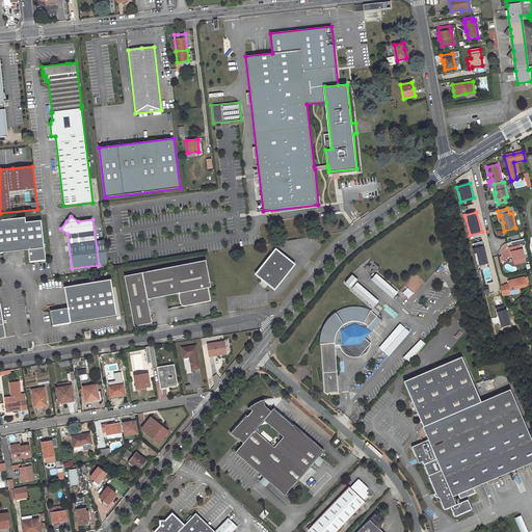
[(0,219),(0,253),(29,249),(30,262),(46,260),(42,220),(26,221),(25,217),(0,219)]
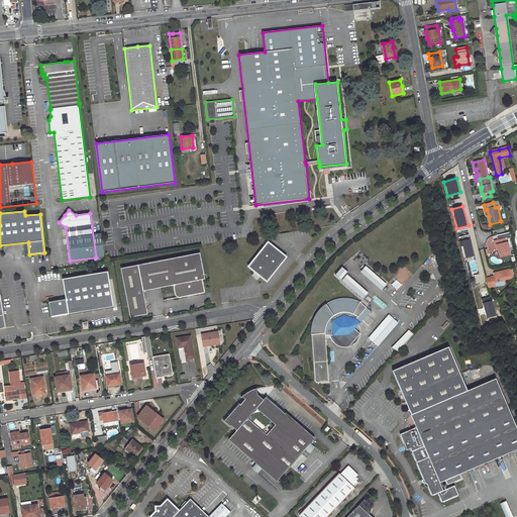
[(498,240),(495,240),(496,245),(498,244),(499,249),(500,253),(510,251),(511,251),(507,237),(511,236),(509,232),(497,235),(498,240)]
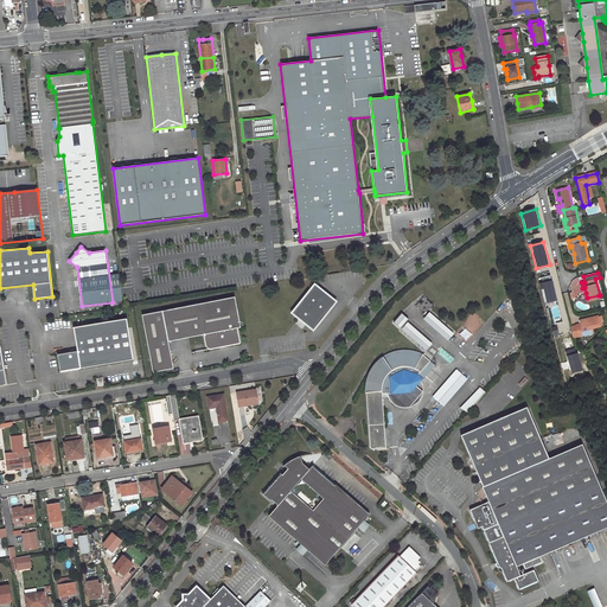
[(548,276),(543,278),(549,304),(557,301),(551,275),(548,276)]
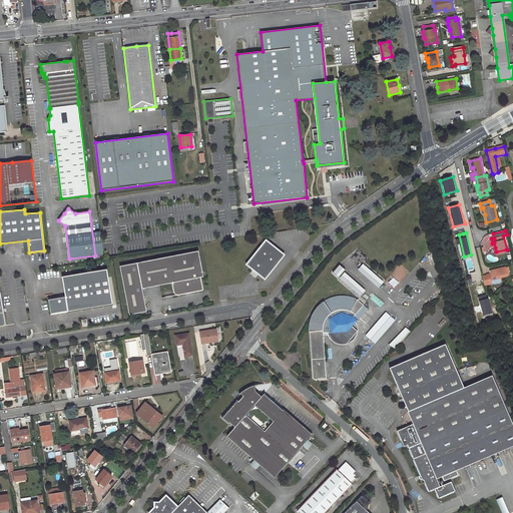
[(265,279),(285,254),(266,239),(246,265),(254,271),(265,279)]
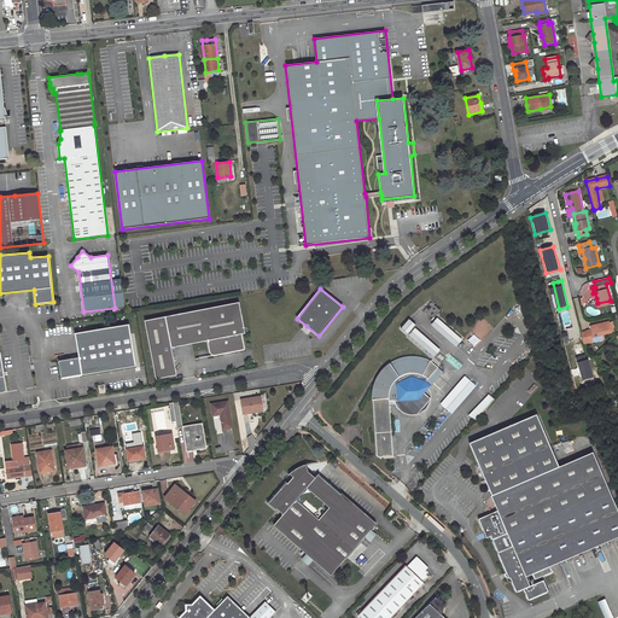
[(208,356),(242,350),(239,334),(243,334),(237,303),(141,321),(153,379),(174,375),(169,348),(187,344),(205,342),(208,356)]
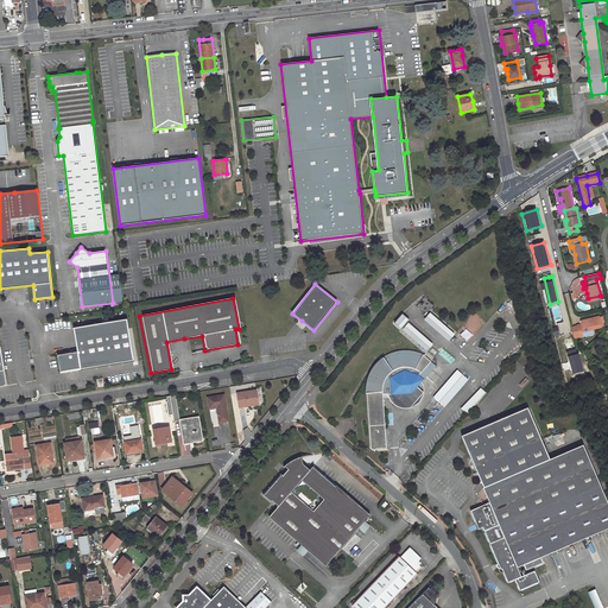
[(424,318),(448,341),(455,334),(430,311),(424,318)]
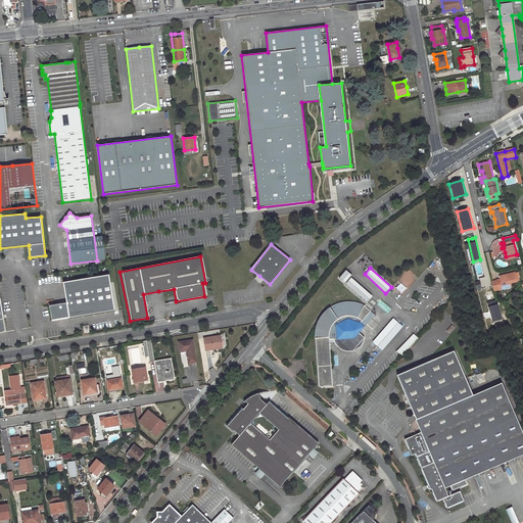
[(345,270),(338,277),(344,283),(351,275),(345,270)]
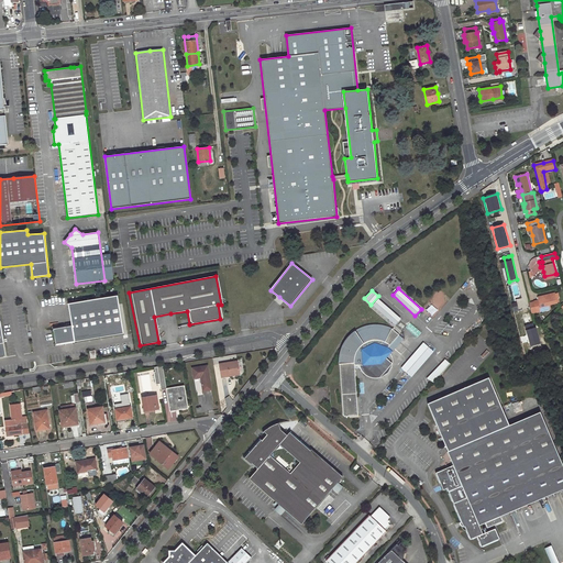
[(539,301),(534,302),(534,304),(538,313),(538,315),(542,313),(541,311),(552,308),(551,306),(558,304),(555,294),(538,298),(539,301)]
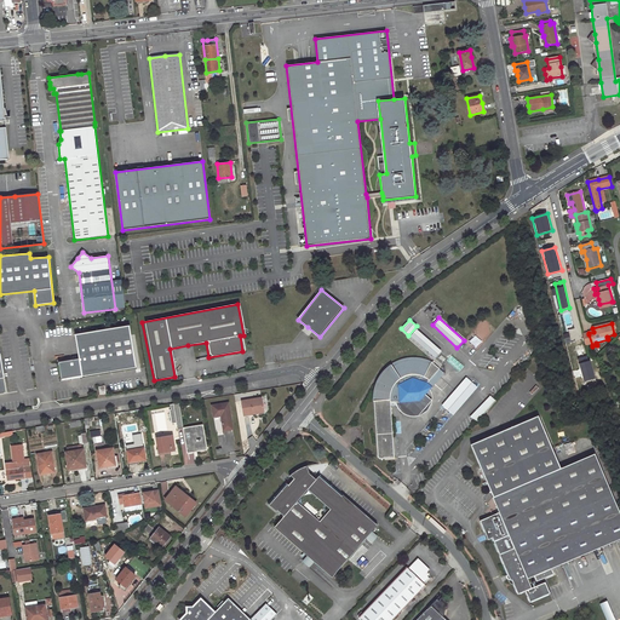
[(59,362),(62,380),(137,367),(130,326),(76,334),(80,359),(59,362)]
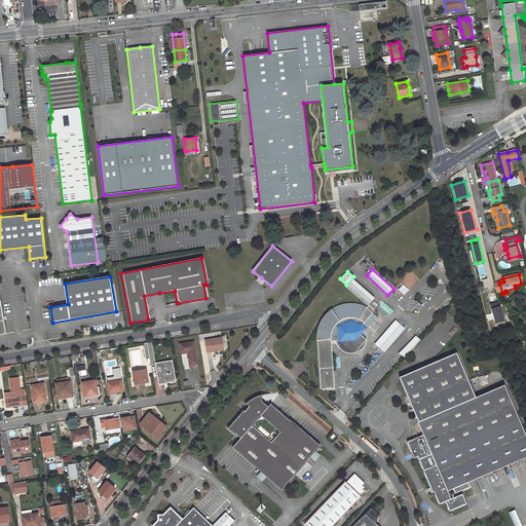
[(368,304),(374,297),(352,278),(346,286),(368,304)]
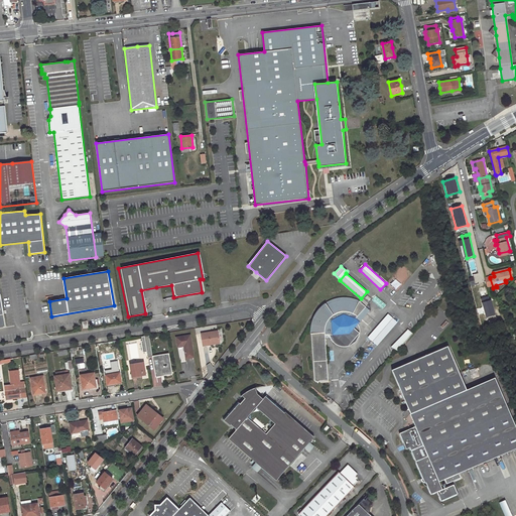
[(310,331),(312,361),(314,381),(329,380),(326,335),(330,335),(339,345),(349,346),(360,333),(355,329),(361,321),(356,318),(367,306),(360,300),(354,298),(347,296),(340,297),(335,298),(330,300),(324,303),(319,308),(315,313),(312,320),(311,325),(310,331)]
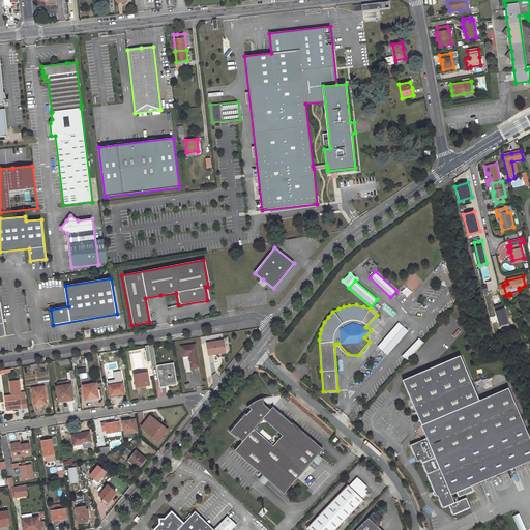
[(504,308),(496,311),(500,325),(508,323),(504,308)]
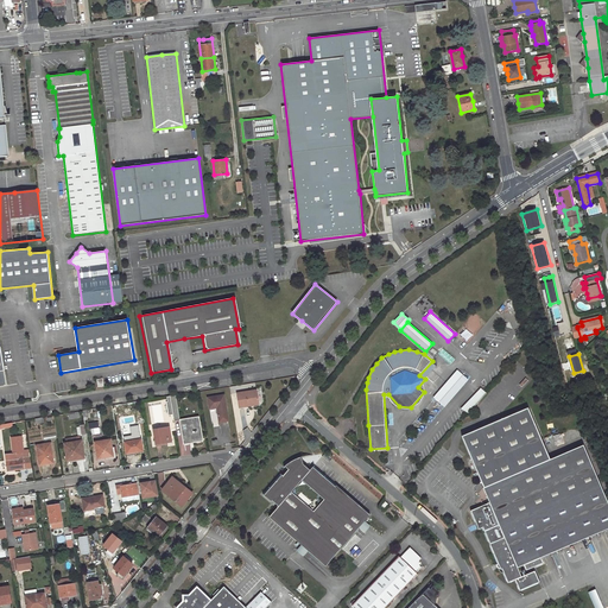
[(481,388),(461,407),(467,413),(486,393),(481,388)]
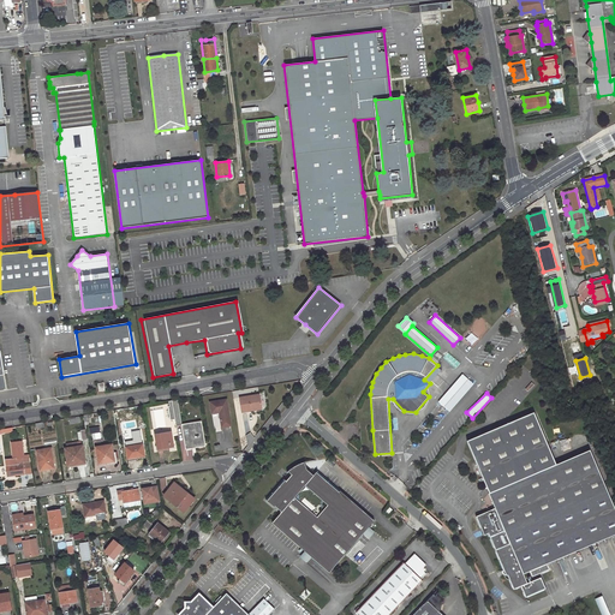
[(258,394),(238,398),(242,412),(252,410),(252,408),(261,406),(258,394)]
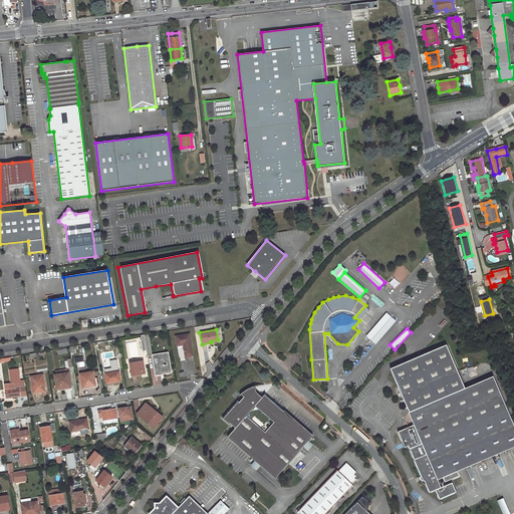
[(189,334),(175,336),(177,345),(182,344),(183,345),(185,357),(189,356),(193,355),(189,334)]
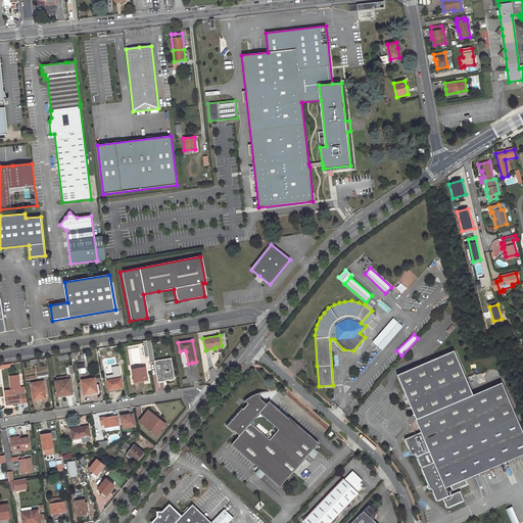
[(446,508),(464,501),(463,498),(460,490),(448,495),(444,487),(450,485),(453,490),(467,483),(465,479),(522,454),(522,432),(502,382),(473,394),(455,349),(397,374),(416,419),(421,431),(405,438),(412,455),(415,453),(428,484),(429,488),(430,488),(431,488),(436,501),(442,497),(446,508)]
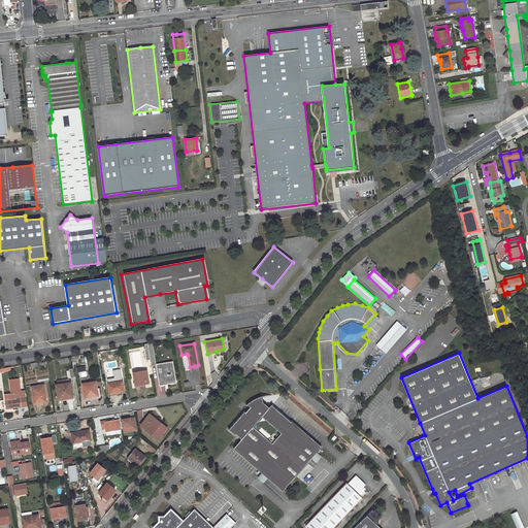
[(172,362),(157,365),(160,385),(169,384),(175,383),(172,362)]
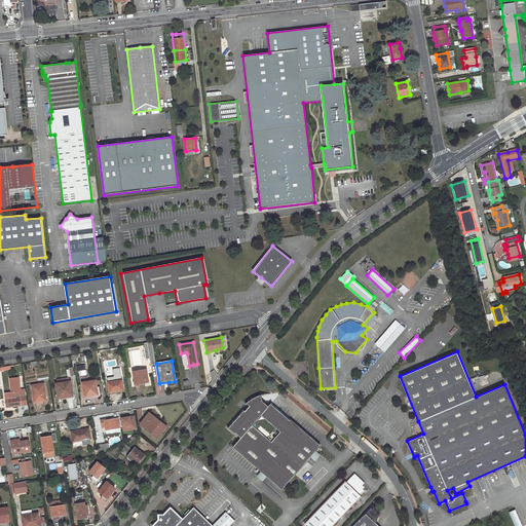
[(147,369),(133,372),(135,384),(141,383),(149,382),(147,369)]
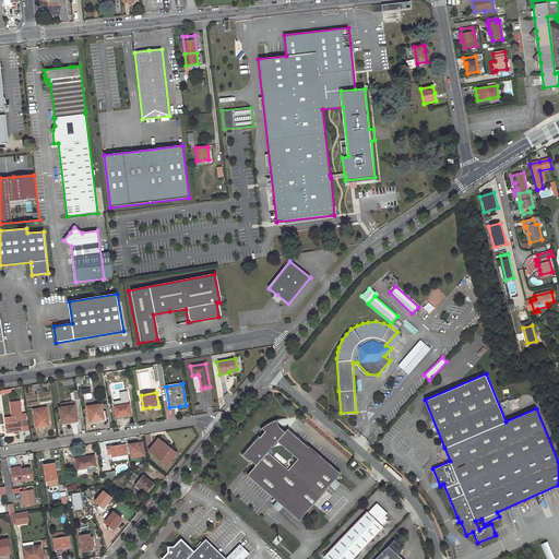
[(30,430),(27,418),(27,415),(22,415),(20,402),(11,403),(12,417),(4,418),(7,433),(19,431),(30,430)]
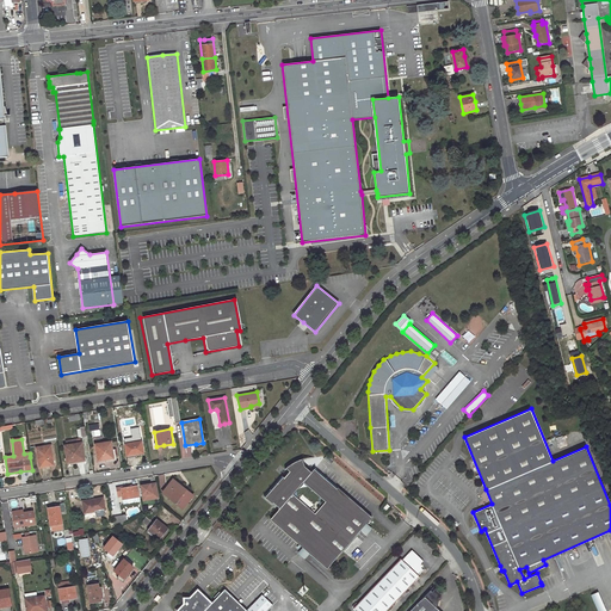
[(111,442),(96,444),(98,461),(106,460),(113,458),(111,442)]
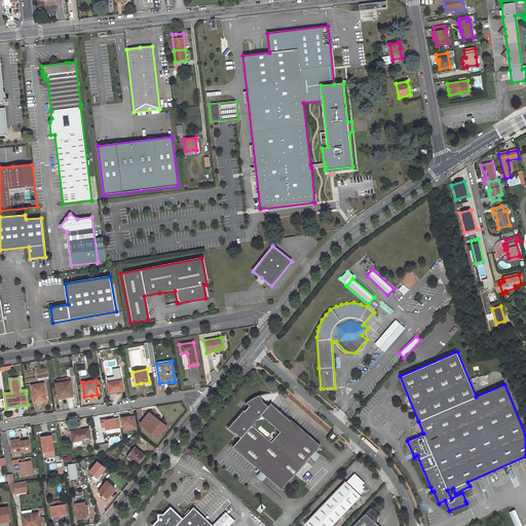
[(122,380),(108,382),(109,392),(116,391),(123,389),(122,380)]
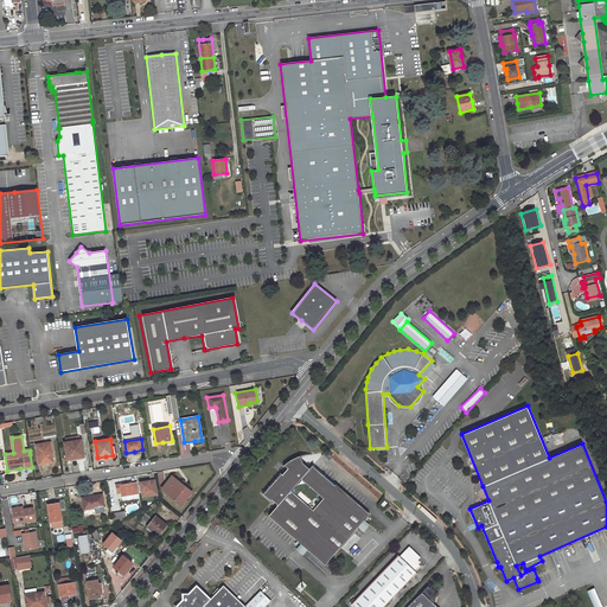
[(82,440),(64,442),(68,460),(76,459),(84,458),(82,440)]
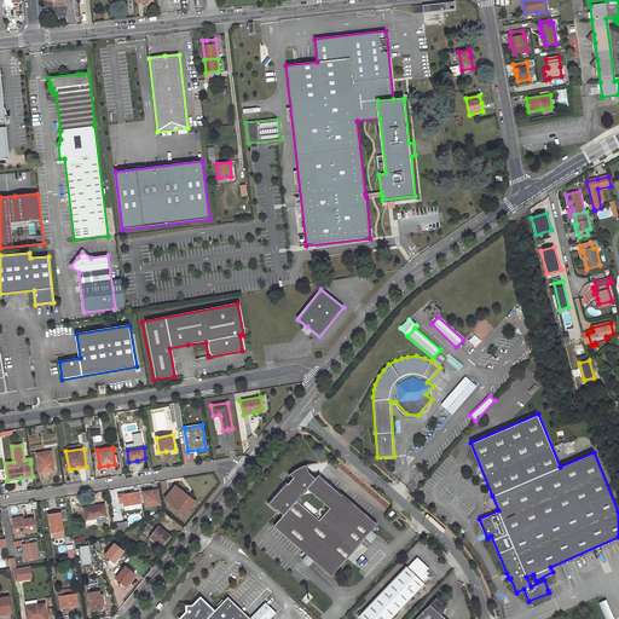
[(51,451),(36,453),(40,474),(47,473),(47,470),(55,469),(51,451)]
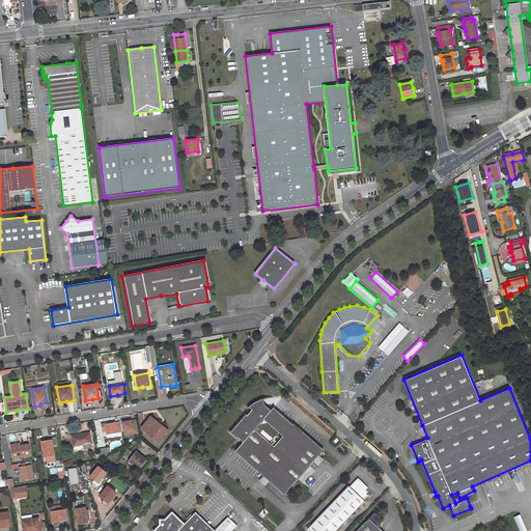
[(245,443),(238,452),(285,495),(325,451),(296,425),(295,426),(275,410),(277,408),(275,406),(271,406),(267,408),(264,399),(259,401),(256,403),(253,406),(251,408),(254,411),(249,416),(248,416),(232,432),(239,439),(240,438),(245,443)]
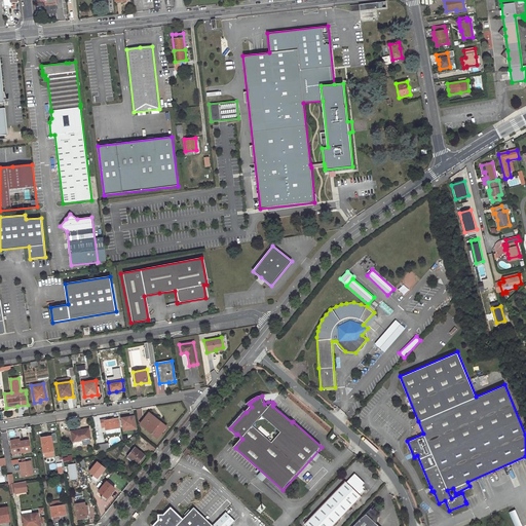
[(149,413),(140,423),(158,439),(166,427),(157,419),(149,413)]
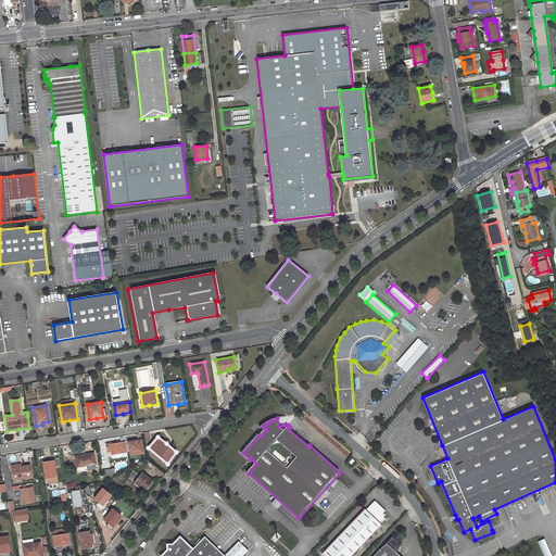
[(144,453),(143,446),(138,447),(137,441),(135,441),(128,442),(130,456),(144,453)]
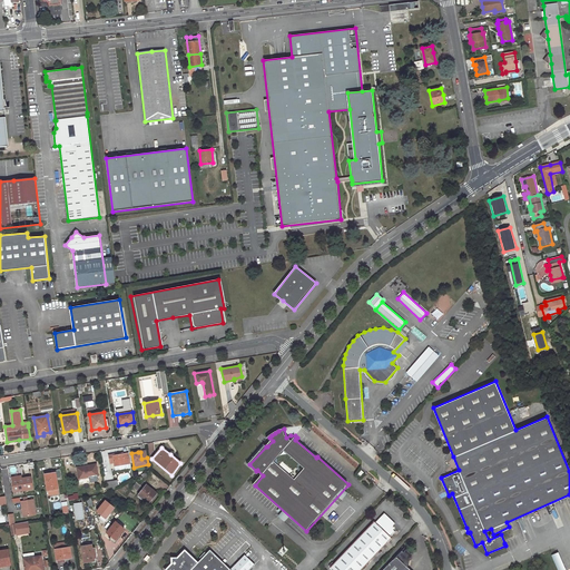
[(118,453),(109,455),(110,464),(115,463),(115,467),(130,464),(128,453),(123,454),(118,455),(118,453)]
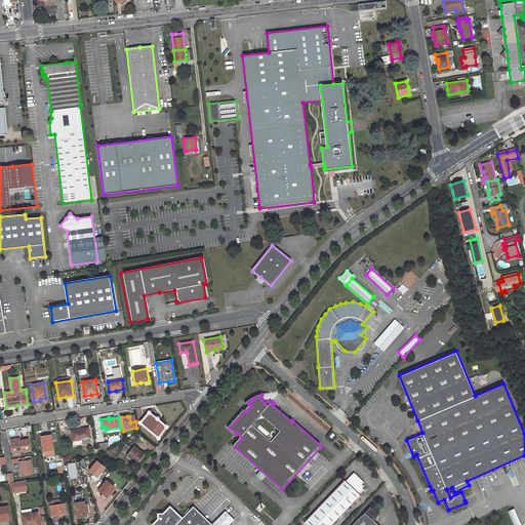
[(79,430),(71,431),(73,441),(90,438),(88,428),(79,430)]
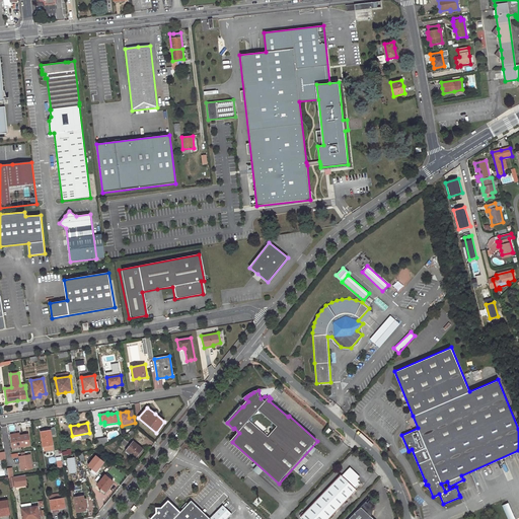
[(44,433),(41,433),(44,447),(53,445),(52,434),(50,435),(50,431),(46,431),(44,431),(44,433)]
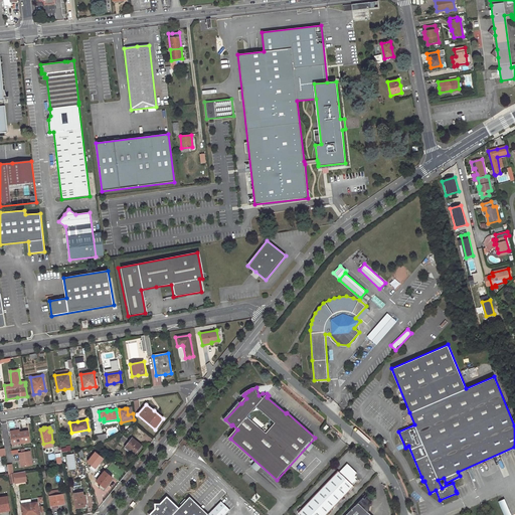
[(28,432),(11,434),(13,445),(30,442),(28,432)]
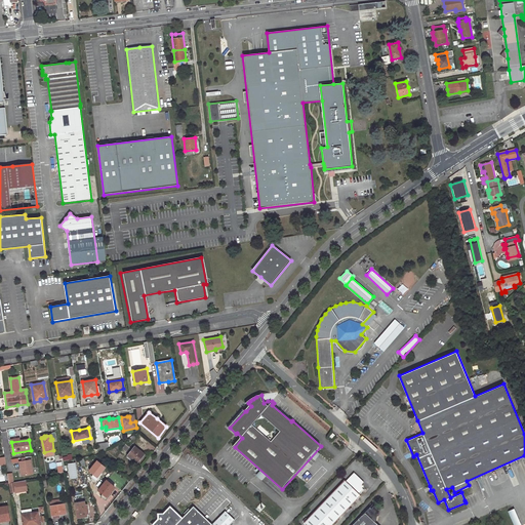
[(143,457),(140,456),(143,453),(135,447),(127,456),(137,463),(140,460),(143,457)]
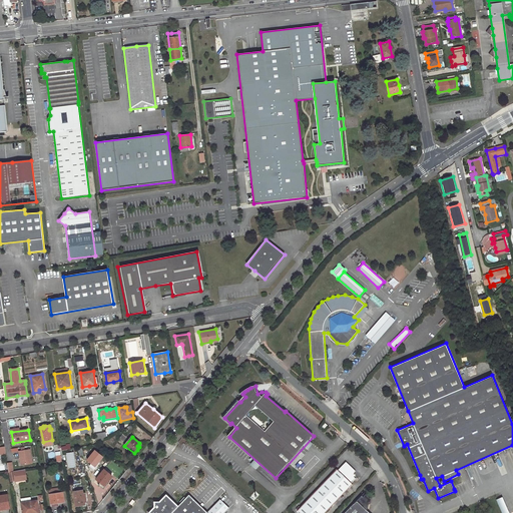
[(25,450),(21,451),(19,451),(20,458),(22,458),(23,465),(32,463),(30,450),(25,450)]
